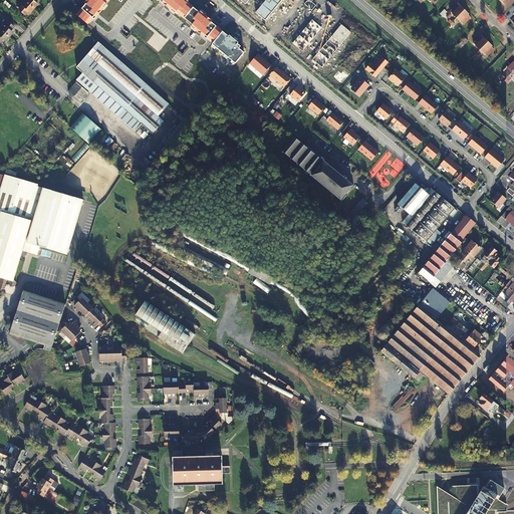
[(27,0),(26,2),(34,9),(38,5),(36,3),(38,0),(27,0)]
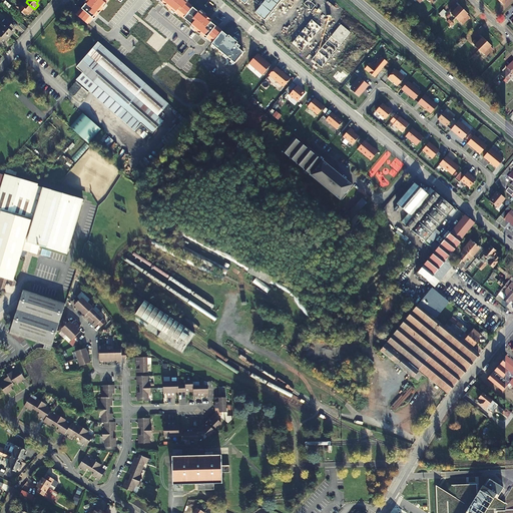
[(86,0),(85,2),(86,4),(75,17),(85,26),(91,20),(92,21),(105,6),(103,5),(107,0),(113,0),(119,4),(122,0),(86,0)]
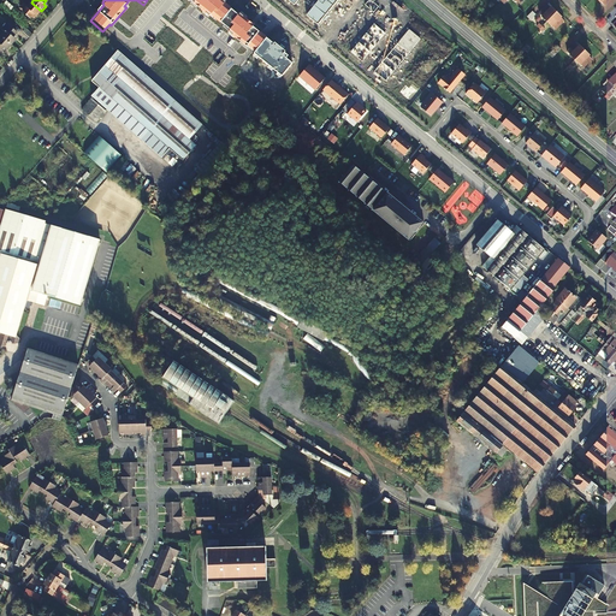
[(185,0),(208,18),(209,16),(229,31),(227,33),(247,47),(248,46),(255,52),(266,39),(252,28),(249,25),(250,23),(238,15),(237,16),(223,5),(224,3),(220,0),(185,0)]
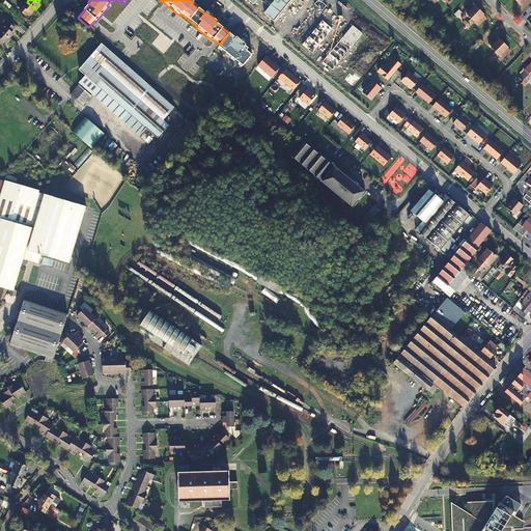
[(442,0),(432,0),(432,1),(428,4),(434,8),(442,0)]
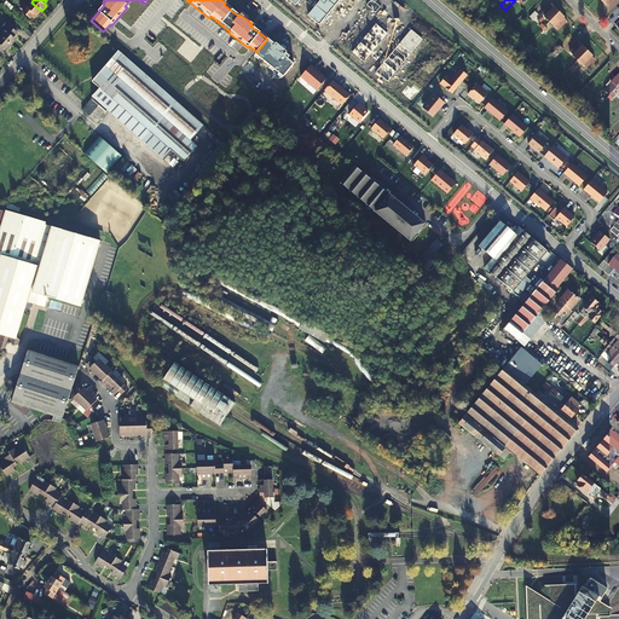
[(38,16),(41,11),(32,3),(28,7),(24,4),(21,9),(24,11),(24,12),(30,18),(34,13),(38,16)]
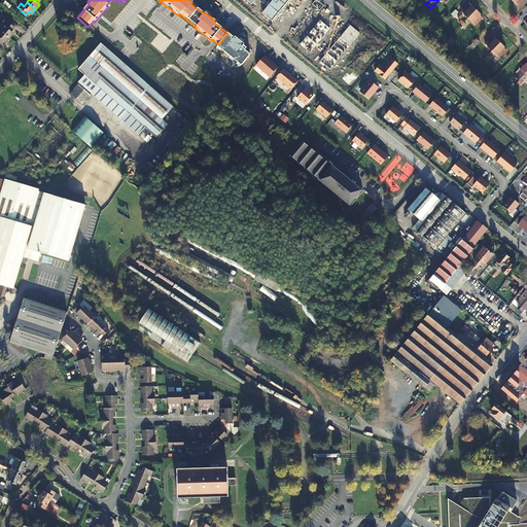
[(458,21),(462,25),(477,10),(472,6),(458,21)]
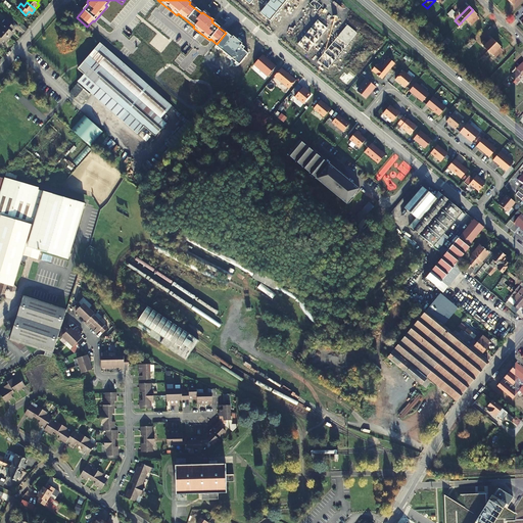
[(473,10),(459,25),(455,29),(458,32),(463,28),(464,29),(477,14),(473,10)]
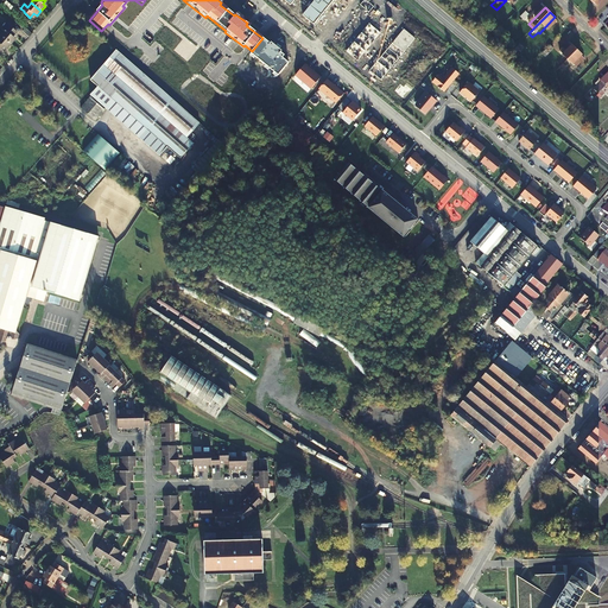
[(6,31),(2,36),(12,44),(16,39),(13,37),(17,32),(10,26),(6,24),(2,29),(6,31)]
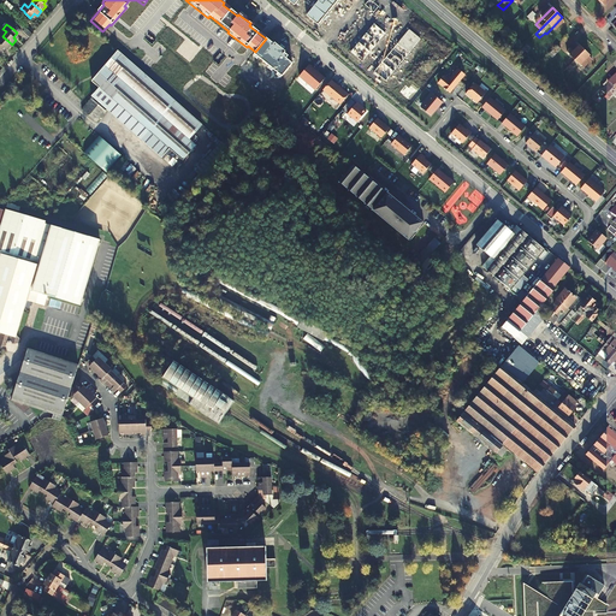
[(7,49),(12,45),(3,36),(0,37),(0,51),(0,52),(5,47),(7,49)]
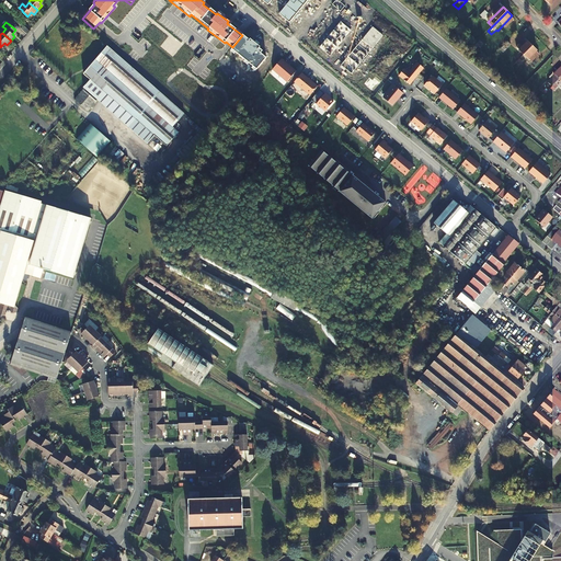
[(501,42),(503,44),(511,35),(507,33),(501,42)]
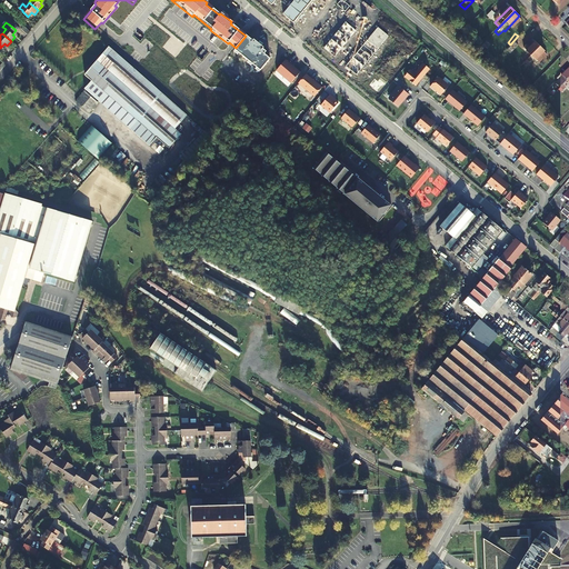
[(262,66),(275,53),(257,35),(246,45),(260,59),(258,61),(262,66)]
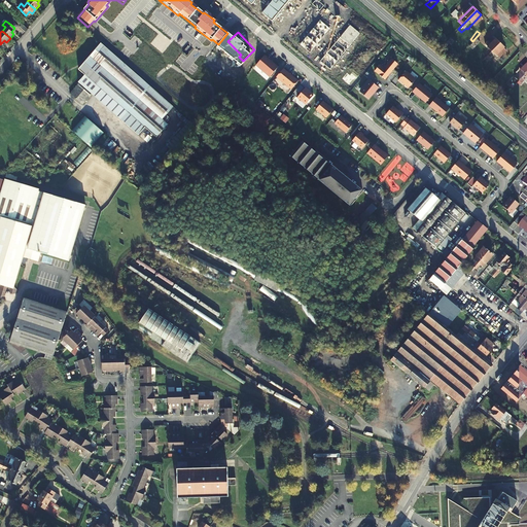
[(486,57),(487,58),(500,43),(496,39),(478,59),(481,62),(486,57)]
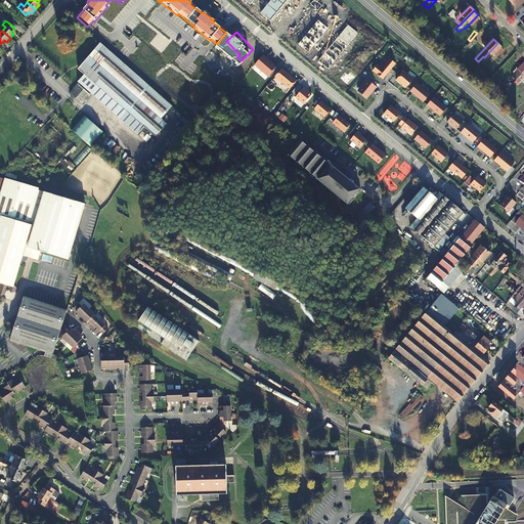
[(497,43),(484,57),(488,61),(503,47),(497,43)]
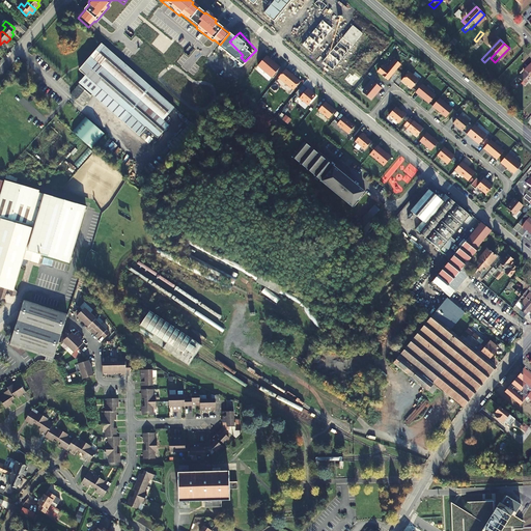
[(81,86),(94,98),(102,89),(131,113),(130,113),(132,115),(156,134),(167,120),(176,109),(151,88),(129,70),(102,47),(102,46),(80,73),(87,79),(81,86)]
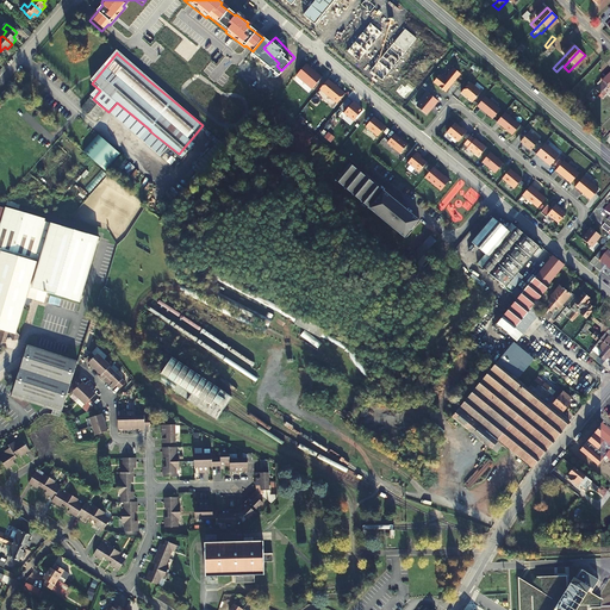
[(259,70),(263,75),(274,64),(269,58),(259,70)]
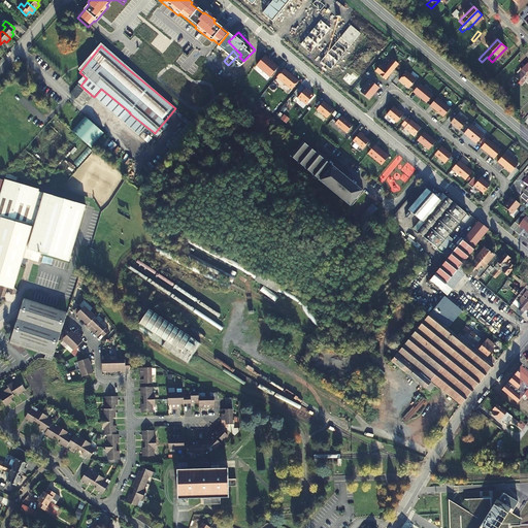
[(278,67),(264,56),(256,65),(270,76),(278,67)]
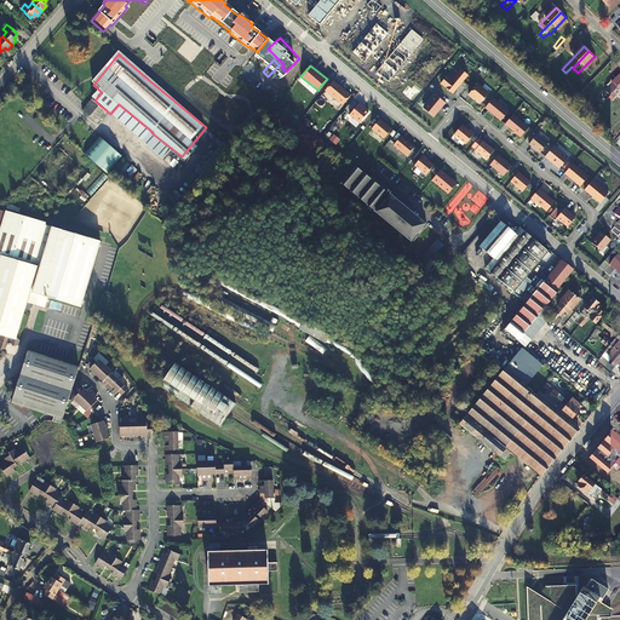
[(441,84),(453,93),(468,75),(460,69),(452,80),(447,76),(441,84)]
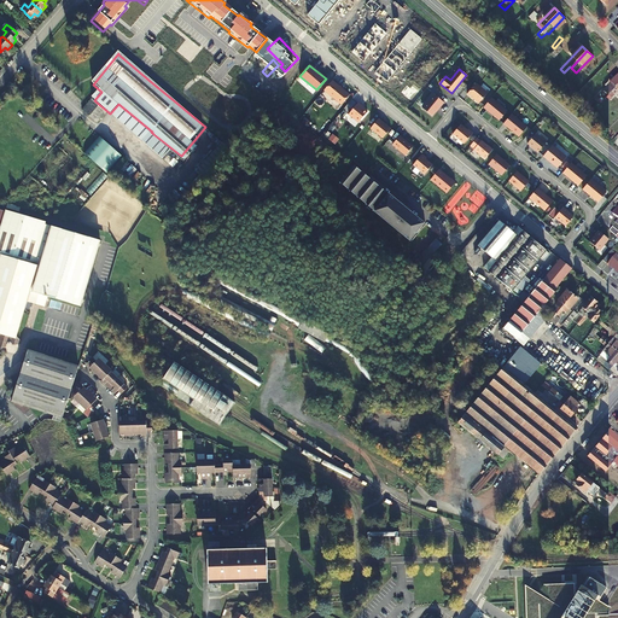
[(617,75),(604,89),(608,94),(617,85),(617,75)]
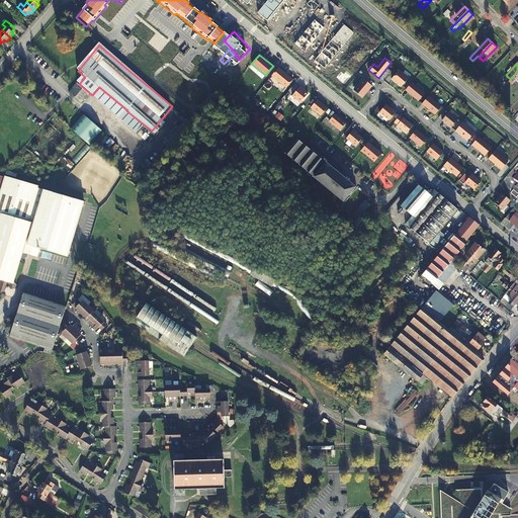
[(293,79),(278,67),(272,76),(286,88),(293,79)]
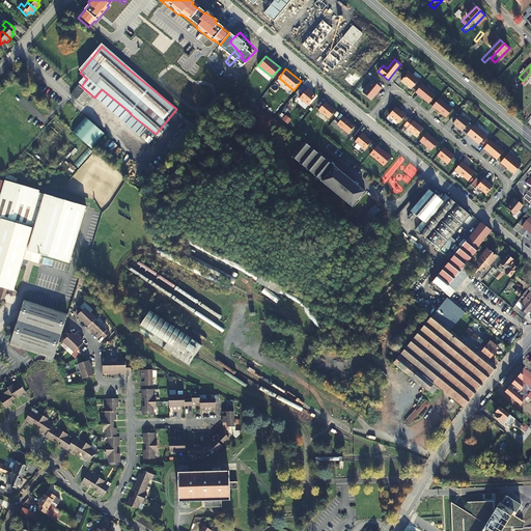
[(401,81),(412,89),(419,80),(409,72),(401,81)]
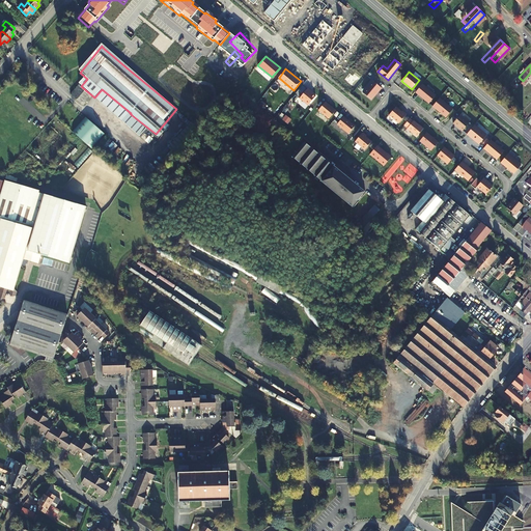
[(376,93),(381,88),(372,81),(367,87),(362,93),(371,100),(376,93)]
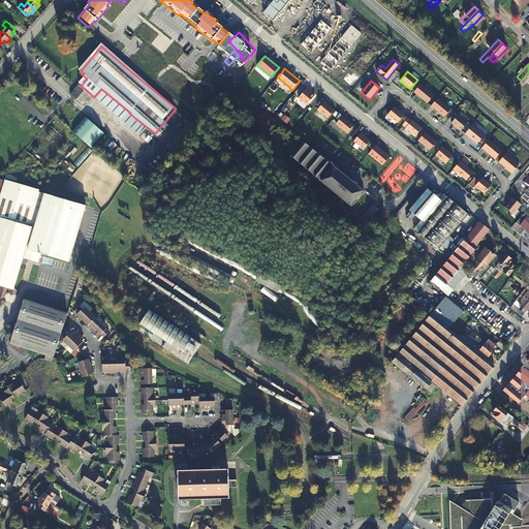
[(421,84),(414,92),(428,103),(434,95),(421,84)]
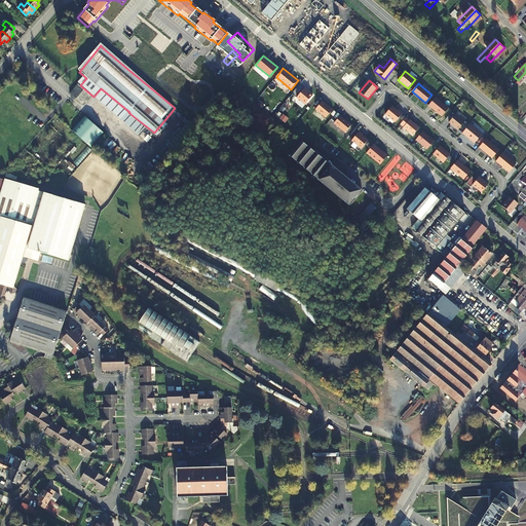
[(92,98),(80,87),(73,98),(85,108),(92,98)]
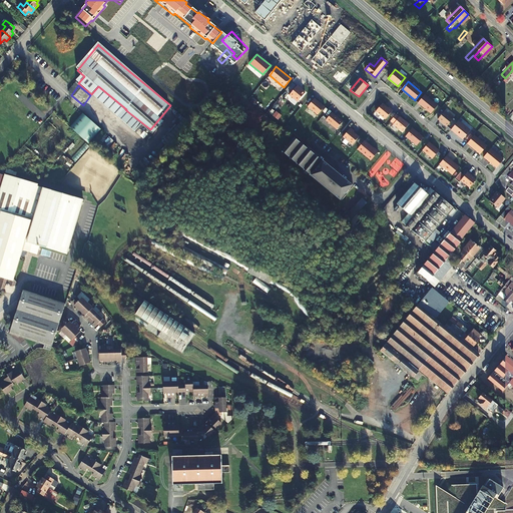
[(298,85),(290,95),(298,101),(306,92),(300,88),(301,88),(298,85)]
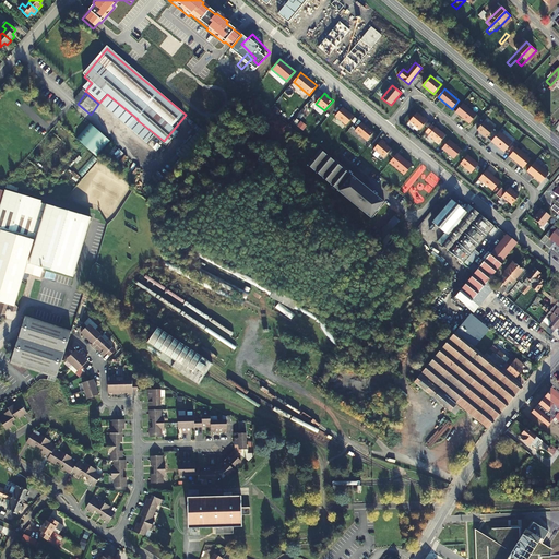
[(107,94),(99,103),(132,129),(139,121),(137,119),(138,119),(107,94)]
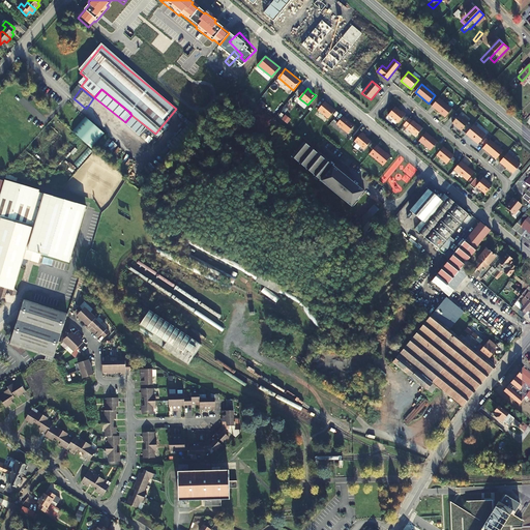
[(439,98),(432,107),(445,118),(452,109),(439,98)]
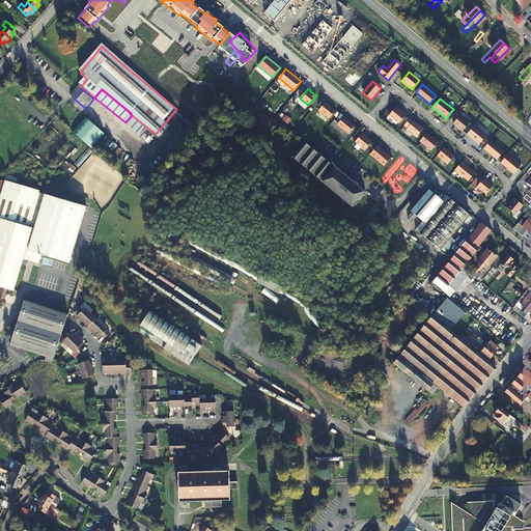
[(336,110),(326,102),(318,110),(329,119),(336,110)]
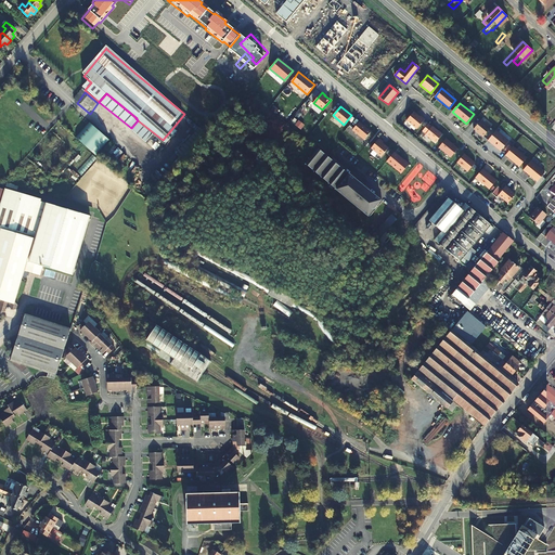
[(413,112),(407,120),(416,129),(425,119),(421,116),(420,117),(413,112)]
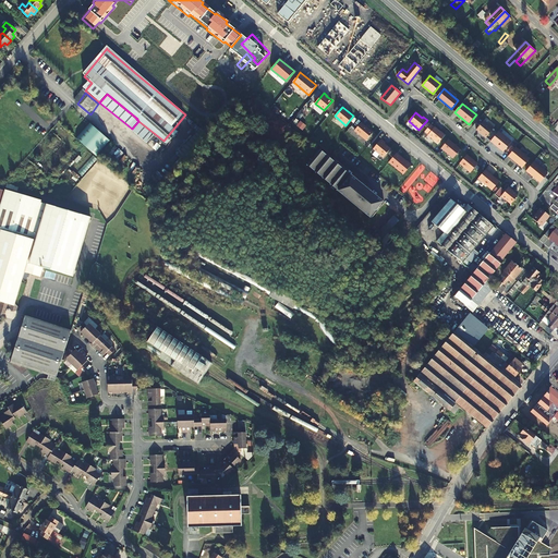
[(331,120),(342,129),(344,125),(334,117),(331,120)]
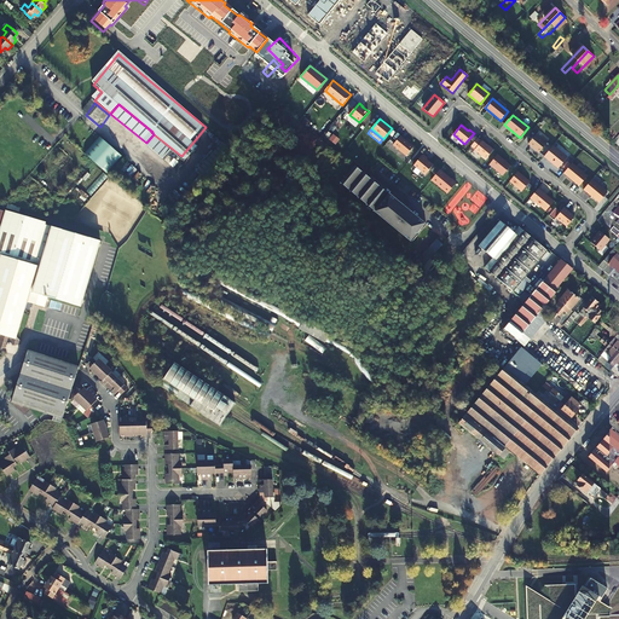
[(536,134),(528,144),(539,152),(547,143),(536,134)]
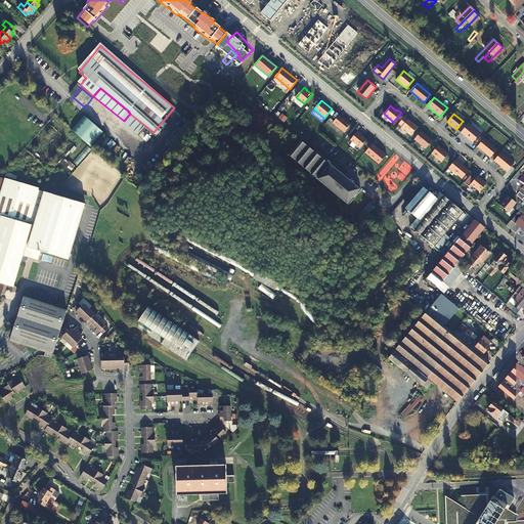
[(344,132),(350,124),(339,115),(333,123),(344,132)]
